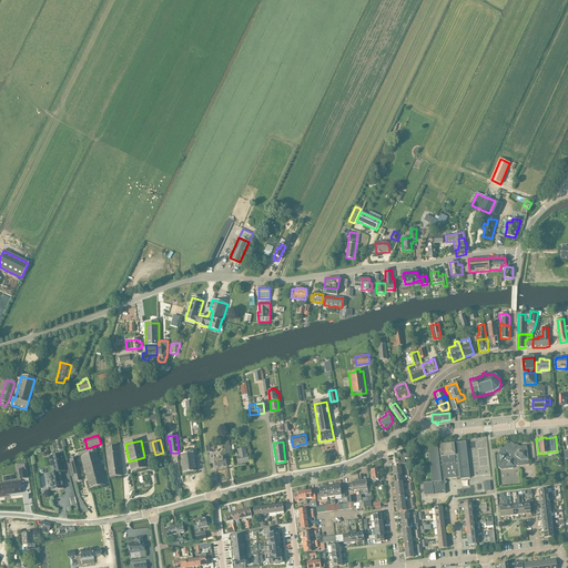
[(438,449),(437,445),(428,446),(433,483),(423,484),(425,496),(446,494),(445,485),(447,483),(445,480),(445,479),(460,477),(460,479),(469,478),(466,442),(457,443),(457,447),(455,447),(454,444),(439,445),(440,449),(438,449)]
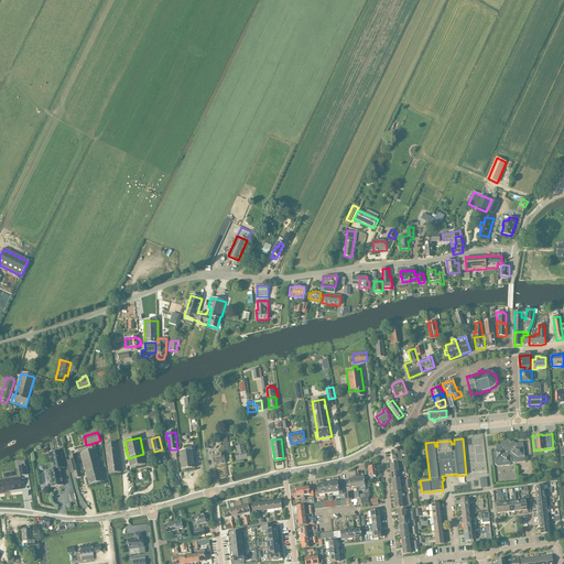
[(511,444),(512,443),(507,438),(501,445),(496,445),(496,449),(494,453),(495,464),(497,467),(509,465),(512,462),(513,463),(518,463),(517,457),(511,453),(513,449),(510,447),(511,447),(511,444)]
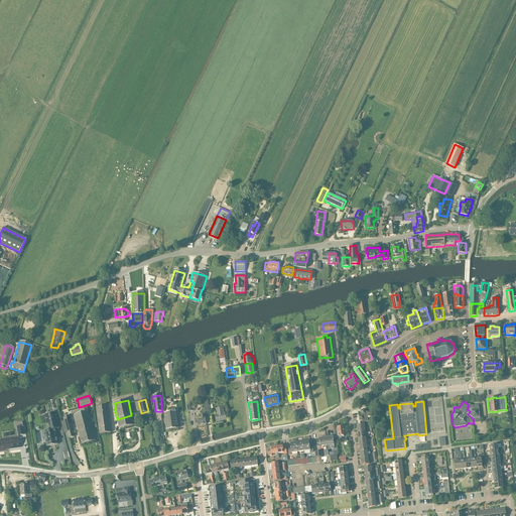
[(85,412),(74,415),(78,430),(92,426),(88,411),(86,405),(83,406),(85,412)]
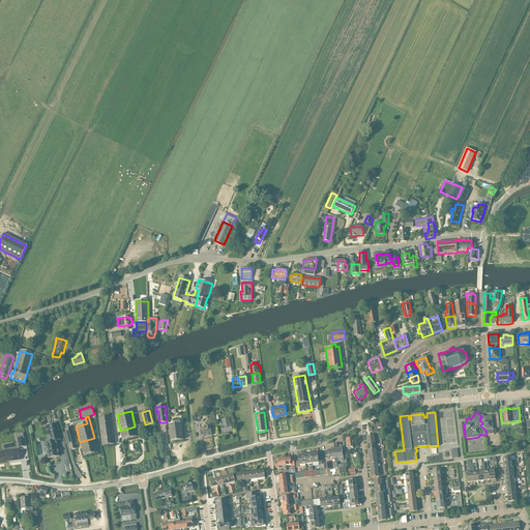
[(102,445),(114,444),(111,416),(98,418),(102,445)]
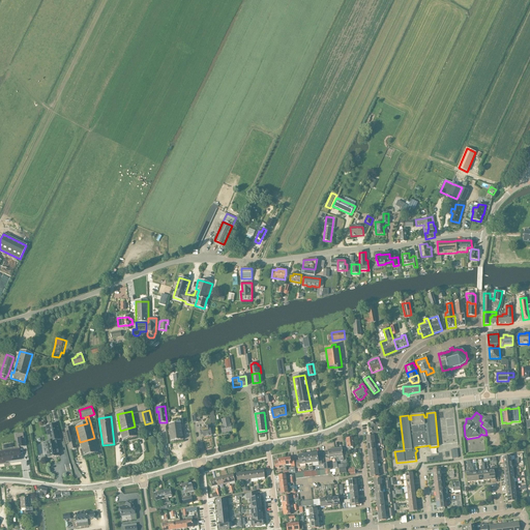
[(486,430),(487,435),(494,434),(492,416),(482,417),(481,416),(480,417),(480,420),(479,420),(482,422),(480,425),(486,430)]
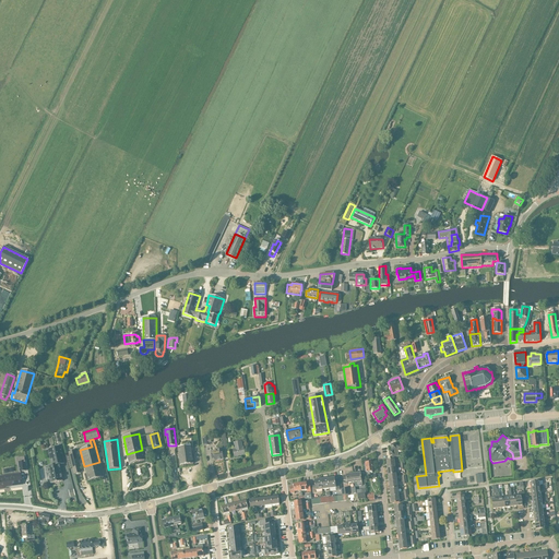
[(234,458),(245,455),(244,448),(242,448),(241,441),(234,442),(235,449),(233,450),(234,458)]
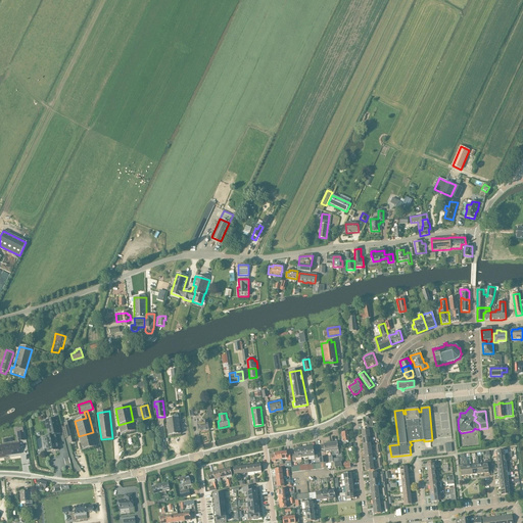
[(372,422),(377,421),(376,417),(370,418),(370,416),(366,416),(366,422),(364,422),(365,426),(367,426),(367,428),(373,427),(372,422)]
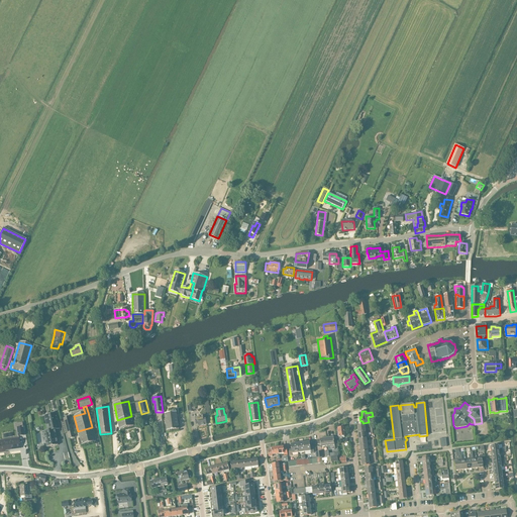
[(167,431),(179,429),(177,412),(165,414),(167,431)]
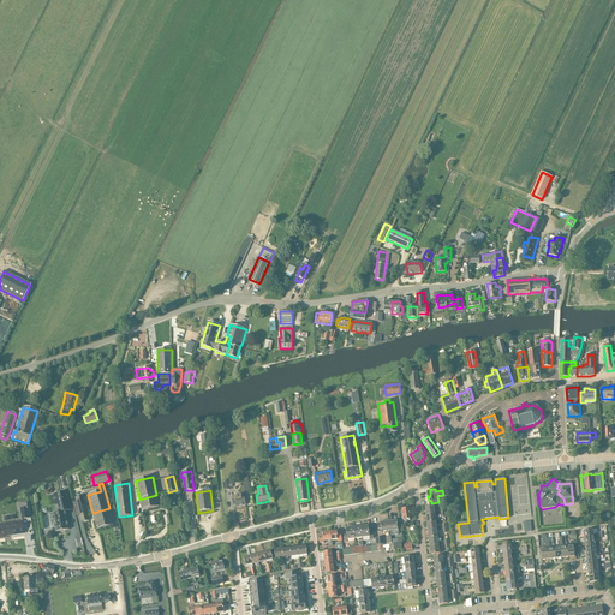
[(71,511),(67,491),(54,495),(58,513),(52,514),(55,532),(69,530),(65,512),(71,511)]
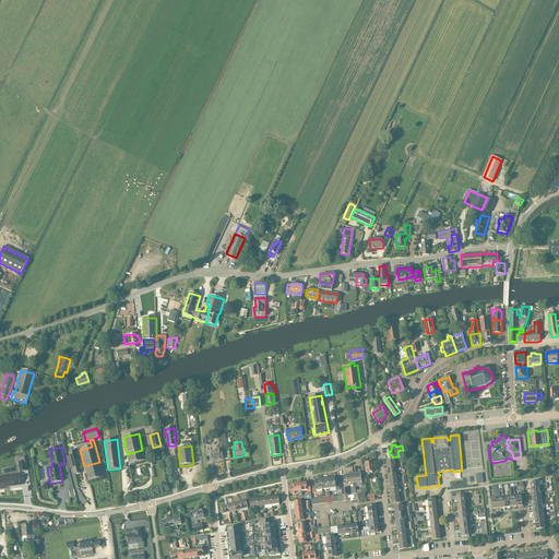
[(222,452),(224,452),(223,449),(211,451),(212,459),(214,459),(215,461),(224,459),(222,452)]
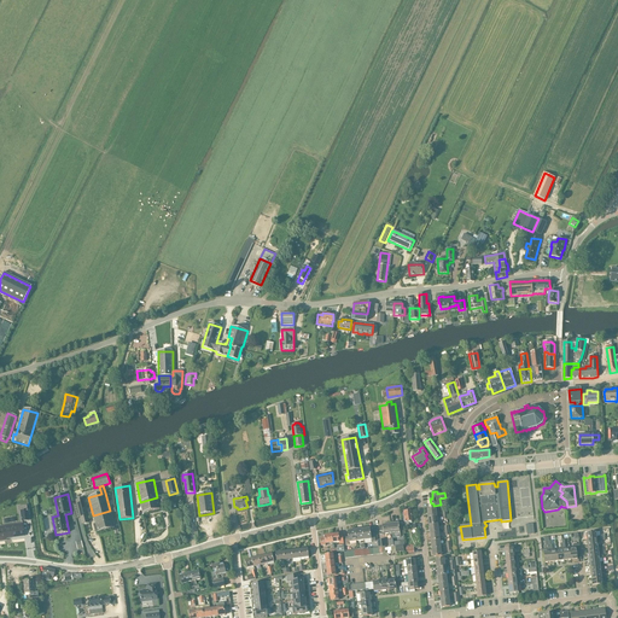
[(83,497),(76,500),(77,505),(81,518),(88,516),(85,502),(83,497)]
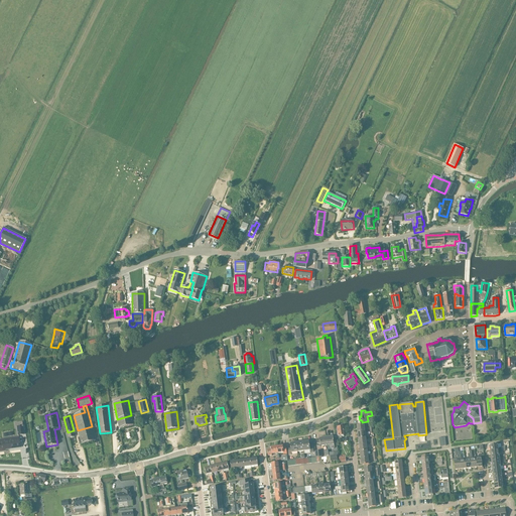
[(133,424),(131,415),(117,419),(119,428),(133,424)]
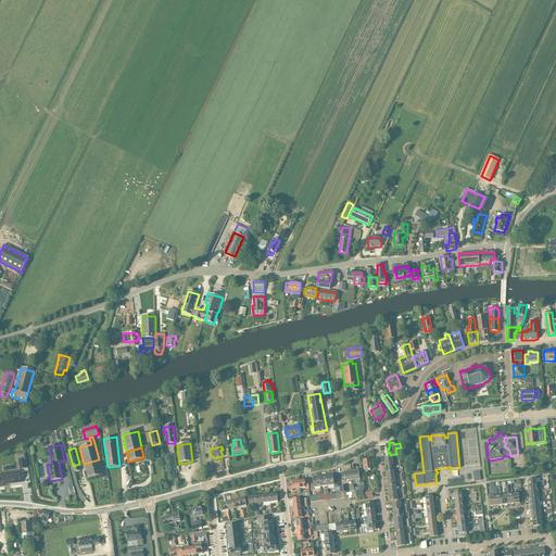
[(85,471),(86,479),(103,475),(99,459),(84,464),(86,471),(85,471)]
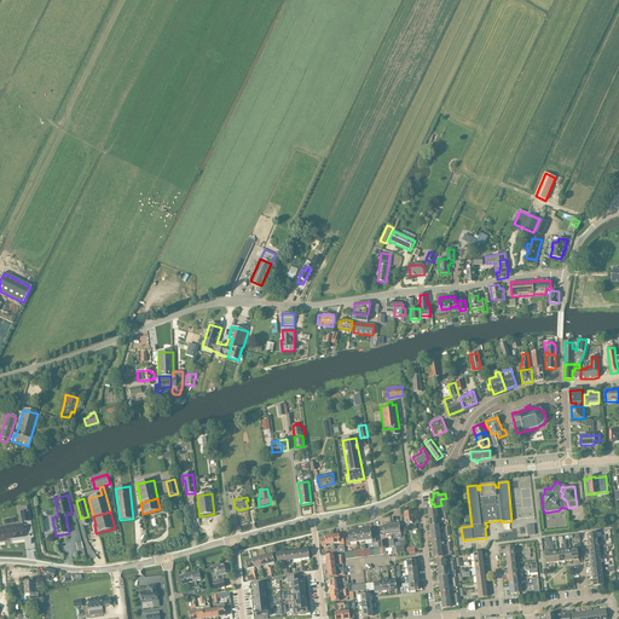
[(0,542),(6,541),(6,539),(6,538),(11,537),(11,539),(24,537),(22,526),(22,525),(16,525),(16,527),(5,528),(5,527),(0,527),(0,542)]
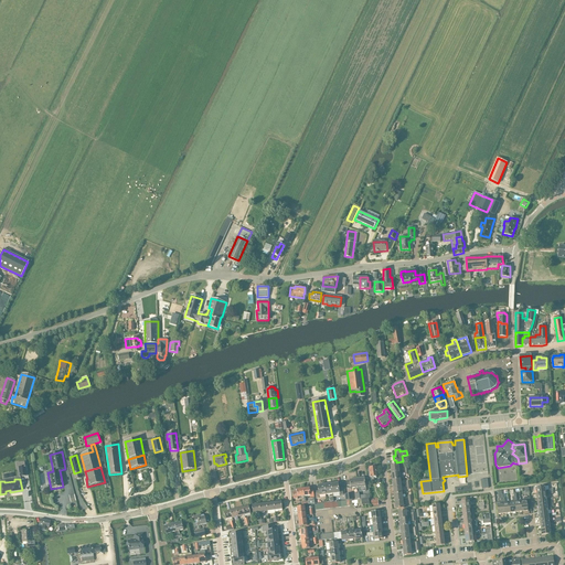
[(351,488),(358,488),(356,479),(353,480),(353,479),(350,479),(350,480),(347,481),(348,489),(351,489),(351,488)]
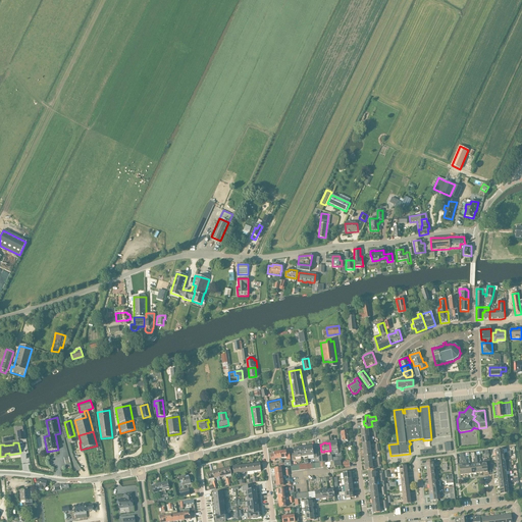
[(307,448),(308,456),(314,456),(314,458),(317,457),(316,451),(313,451),(313,447),(307,448)]
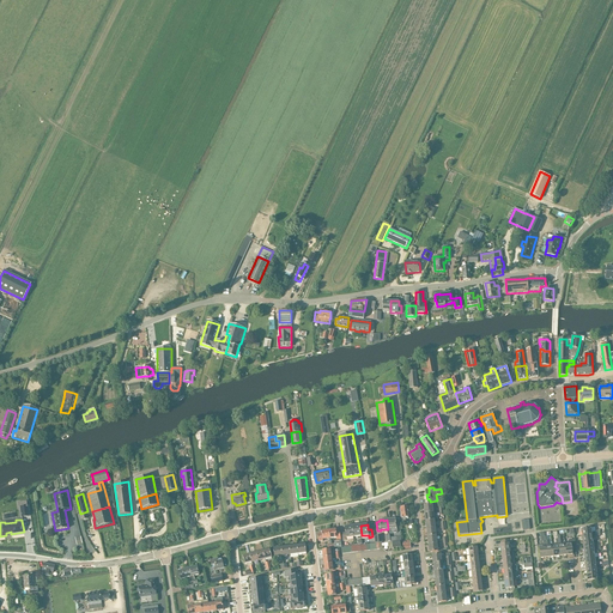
[(353,536),(352,526),(345,527),(345,533),(341,533),(343,540),(346,540),(346,538),(353,536)]
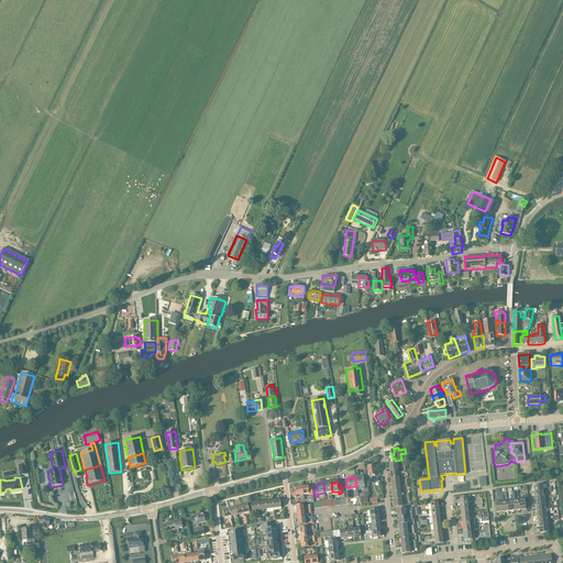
[(519,500),(520,509),(526,509),(526,503),(529,503),(528,495),(522,496),(522,499),(519,500)]
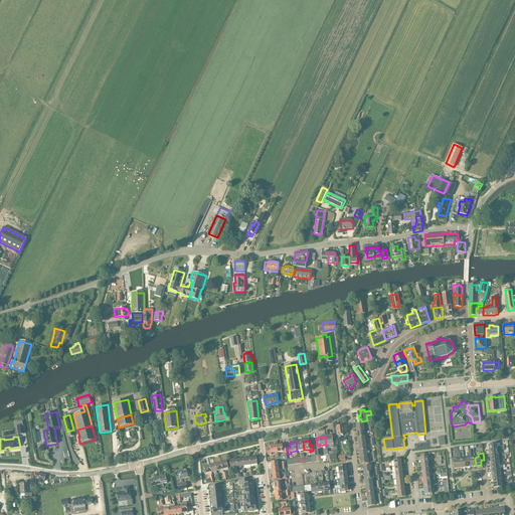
[(237,467),(236,460),(230,461),(230,468),(234,468),(234,472),(238,472),(237,467)]
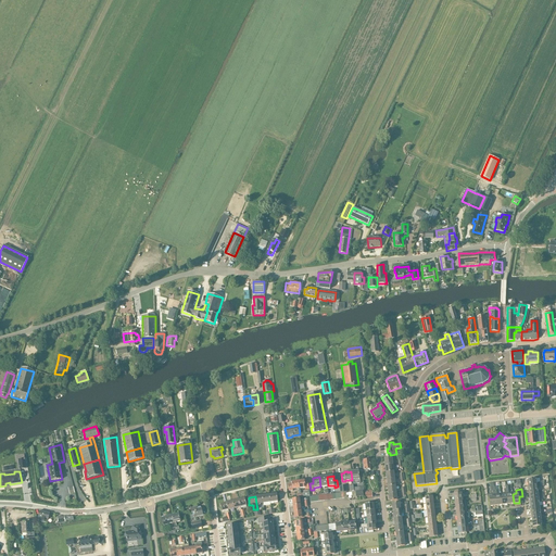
[(198,507),(190,508),(191,513),(196,513),(197,517),(209,515),(206,507),(201,508),(201,507),(198,508),(198,507)]
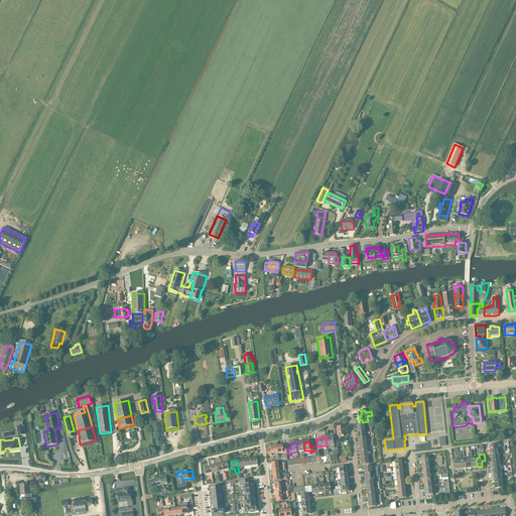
[(44,482),(45,477),(36,475),(35,480),(34,484),(43,485),(43,482),(44,482)]
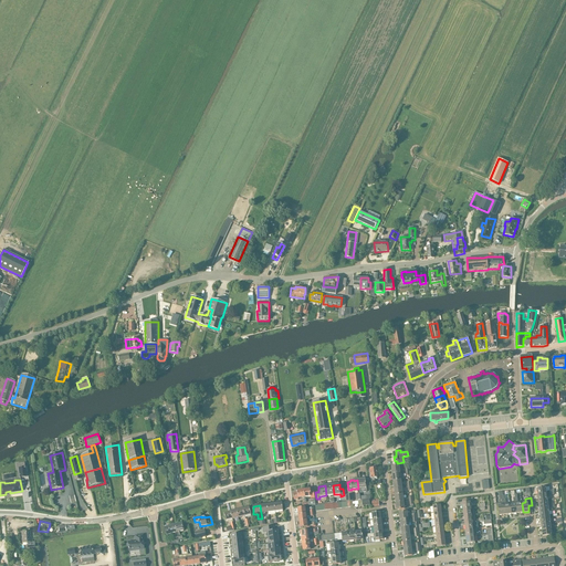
[(168,526),(165,527),(167,535),(170,534),(175,533),(176,536),(178,536),(175,524),(168,526)]
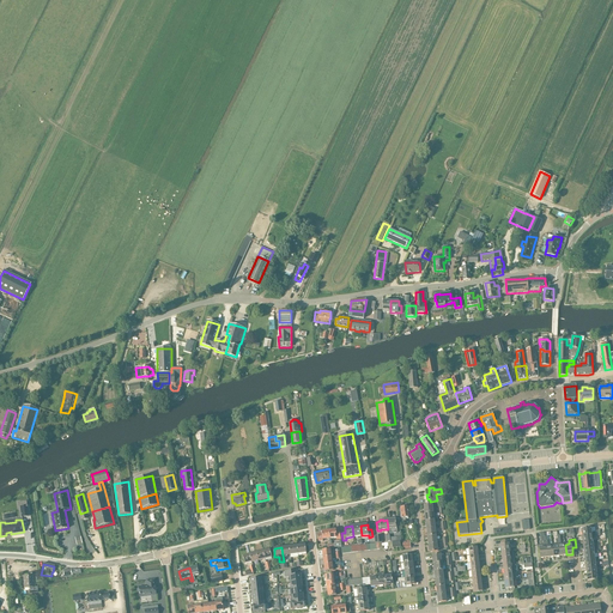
[(297,570),(285,571),(286,576),(290,575),(291,583),(302,582),(302,574),(298,575),(297,570)]
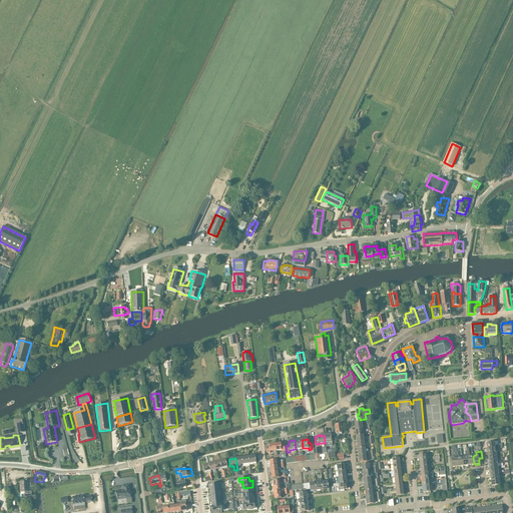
[(185,480),(176,482),(177,485),(177,488),(186,486),(186,483),(185,480)]
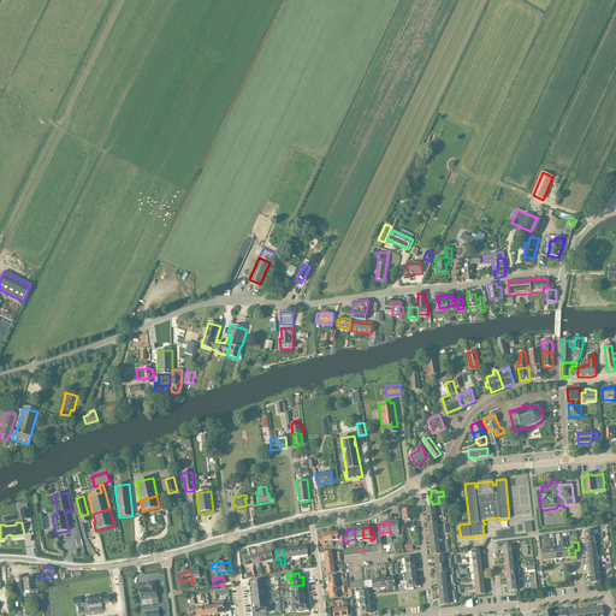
[(33,591),(35,590),(34,586),(33,586),(33,579),(23,580),(24,591),(29,591),(29,594),(33,594),(33,591)]
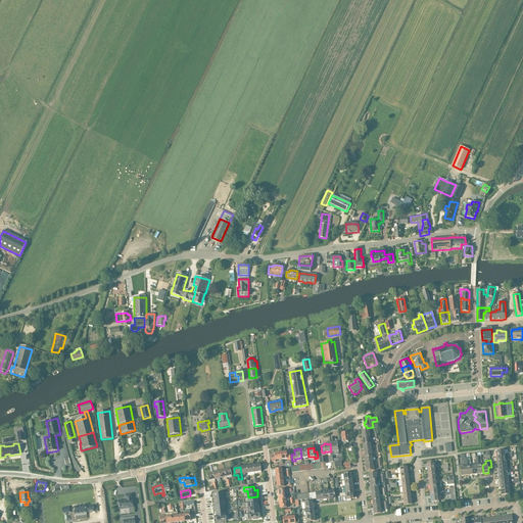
[(133,503),(134,503),(133,493),(125,494),(125,500),(119,501),(120,510),(133,508),(133,503)]
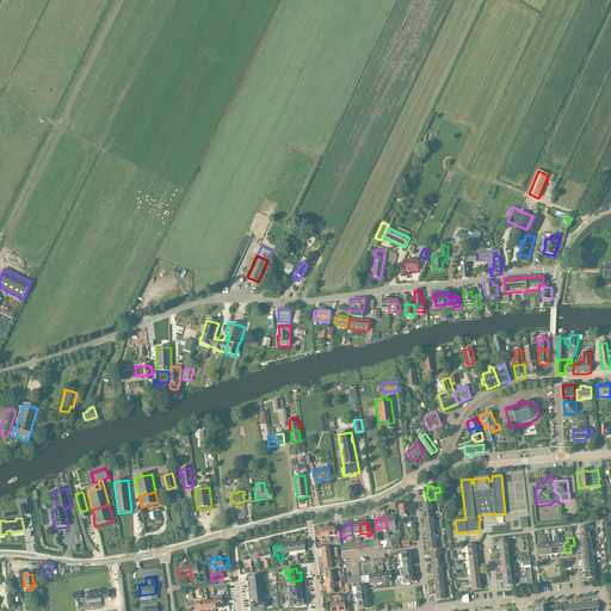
[(357,596),(366,594),(365,586),(360,587),(359,584),(356,585),(357,596)]
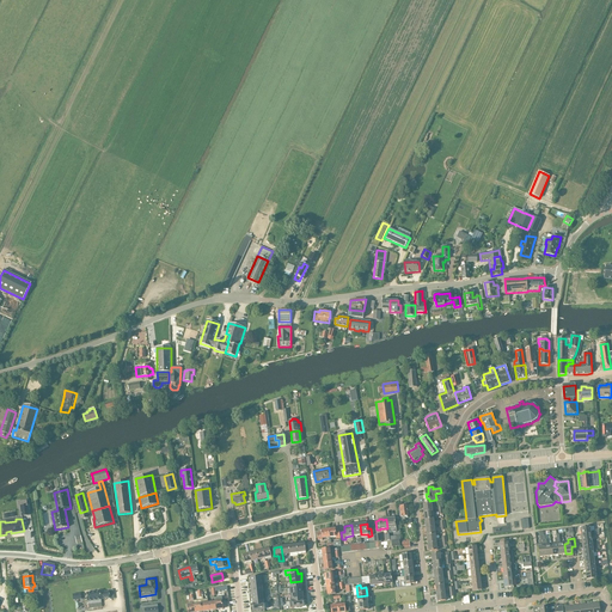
[(101,591),(86,593),(87,598),(87,600),(87,601),(89,601),(89,605),(102,604),(101,600),(102,600),(102,599),(110,598),(109,592),(101,592),(101,591)]
